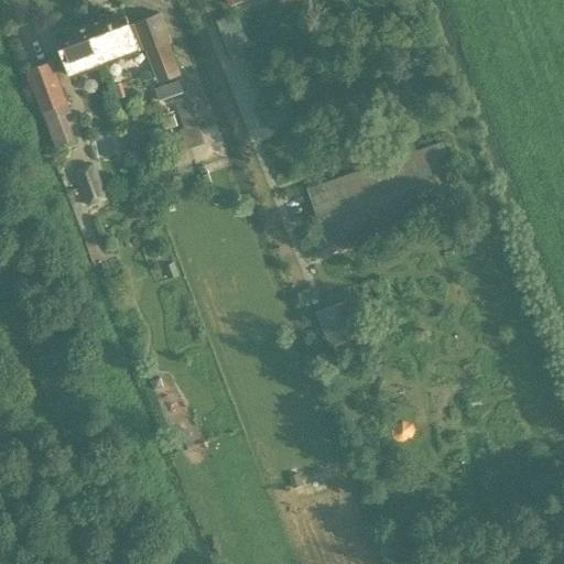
[(216,21),(229,55),(250,47),(237,12),(216,21)]
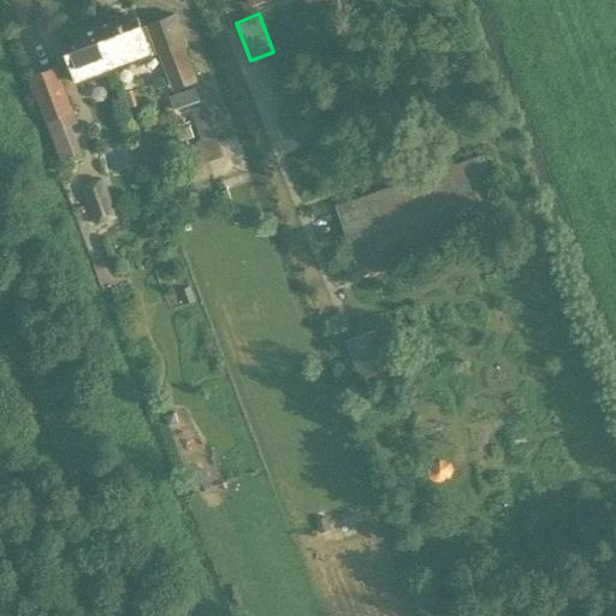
[(158,53),(184,45),(175,15),(147,24),(158,53)]
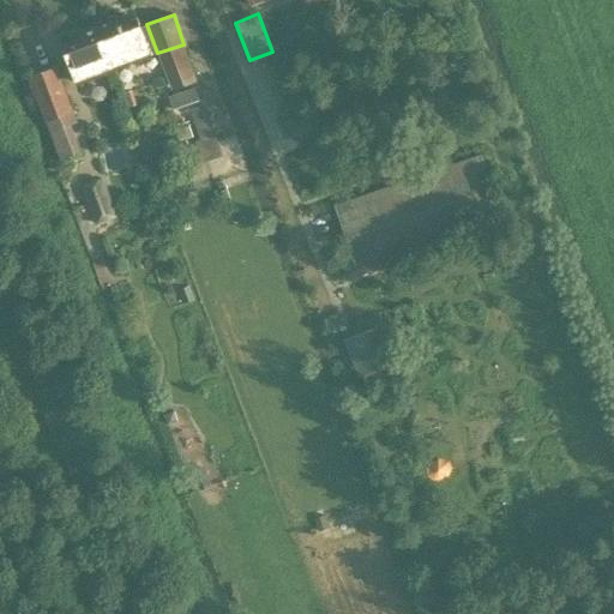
[(98,24),(115,68),(151,54),(138,19),(120,25),(116,17),(98,24)]
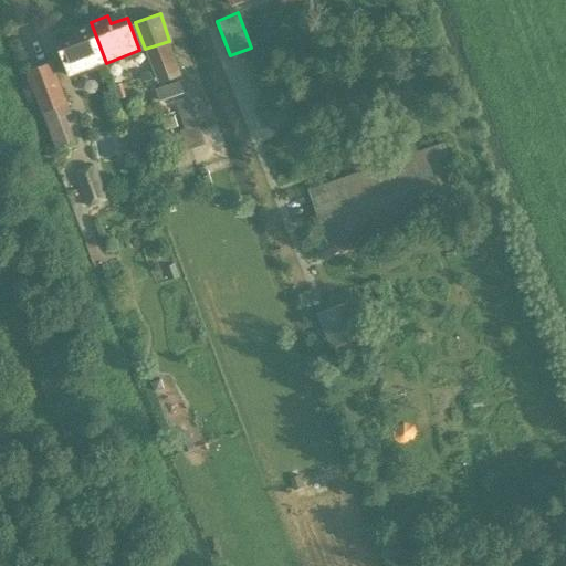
[(73,75),(106,63),(91,22),(72,29),(75,37),(60,42),(73,75)]
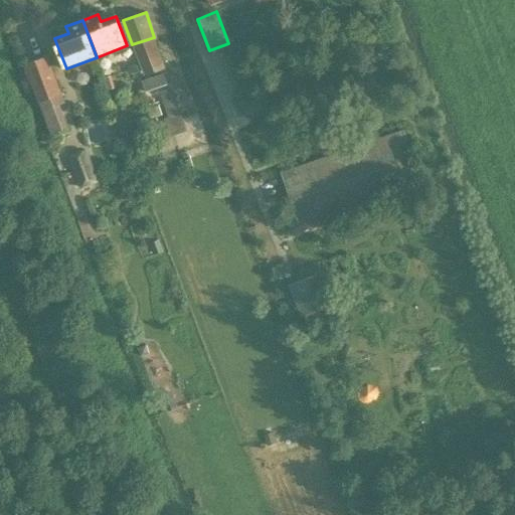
[(154,37),(132,44),(144,75),(166,68),(154,37)]
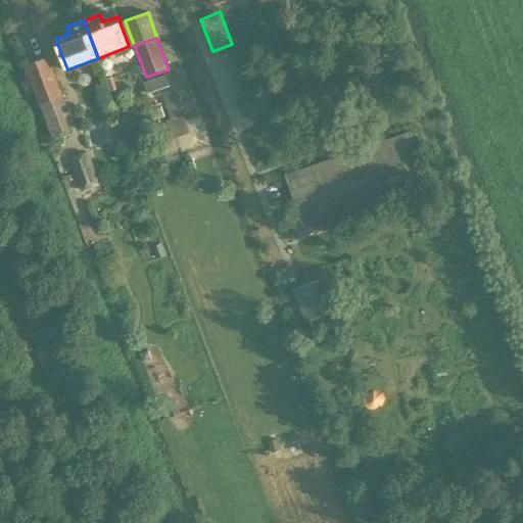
[(26,66),(32,84),(40,103),(62,95),(48,57),(26,66)]
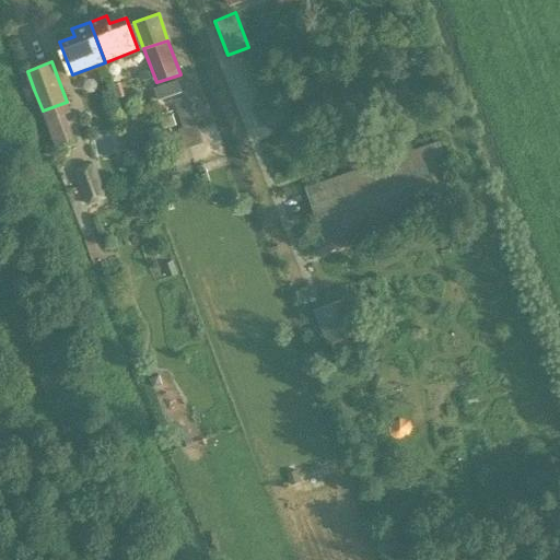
[(177,79),(152,88),(156,97),(181,90),(177,79)]
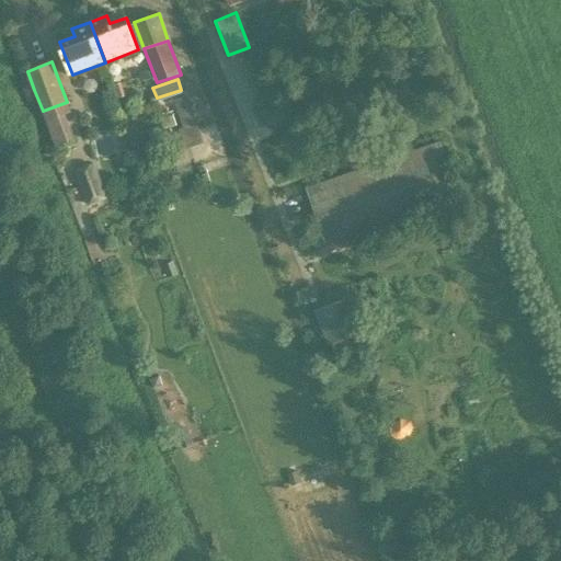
[(176,125),(173,114),(160,118),(163,130),(176,125)]
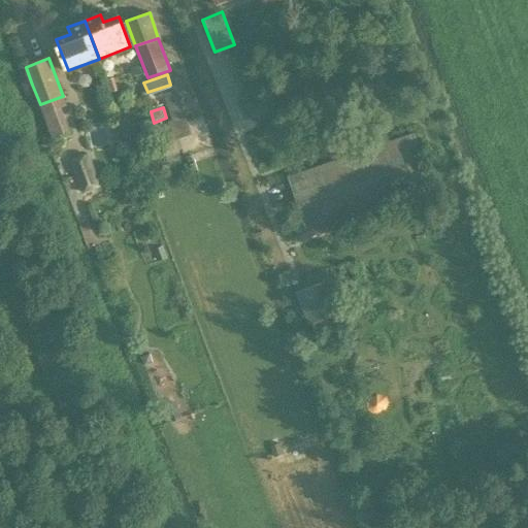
[(186,116),(168,122),(174,140),(192,134),(186,116)]
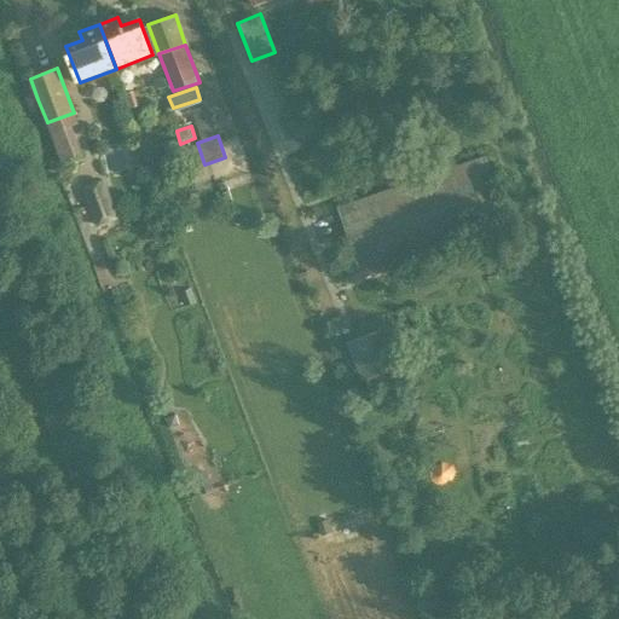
[(489,160),(339,210),(359,270),(508,219),(489,160)]
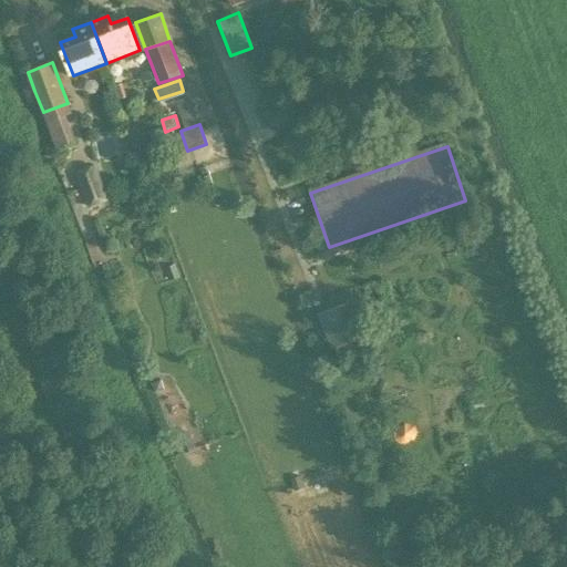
[(75,172),(89,206),(109,199),(95,165),(79,171),(75,172)]
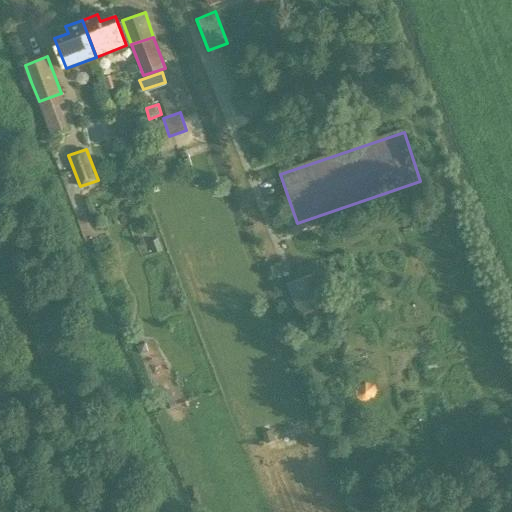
[(286,282),(300,315),(327,304),(314,271),(286,282)]
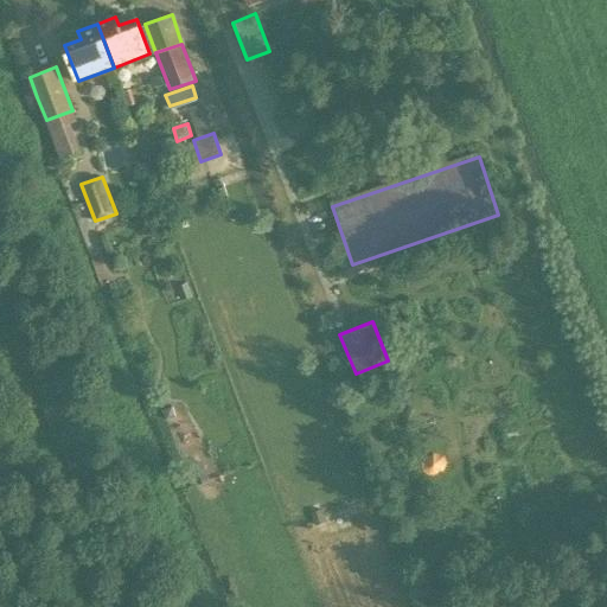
[(189,466),(196,485),(209,479),(202,461),(189,466)]
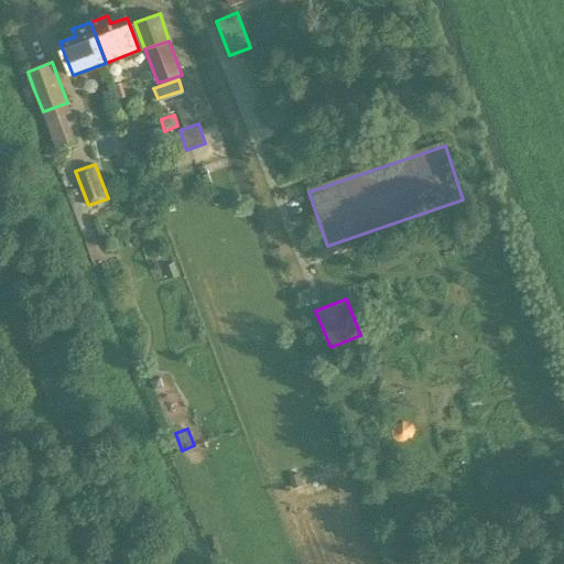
[(299,473),(289,476),(293,488),(303,485),(299,473)]
